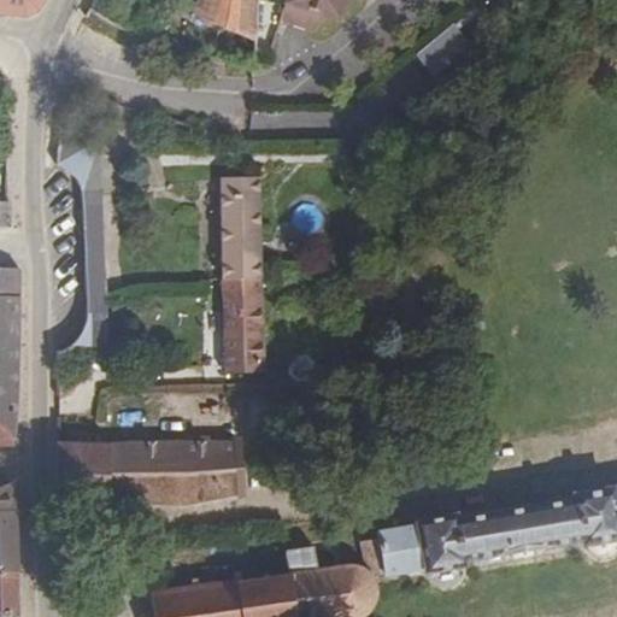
[(0,0),(0,12),(24,16),(29,15),(36,10),(41,1),(41,0),(0,0)]
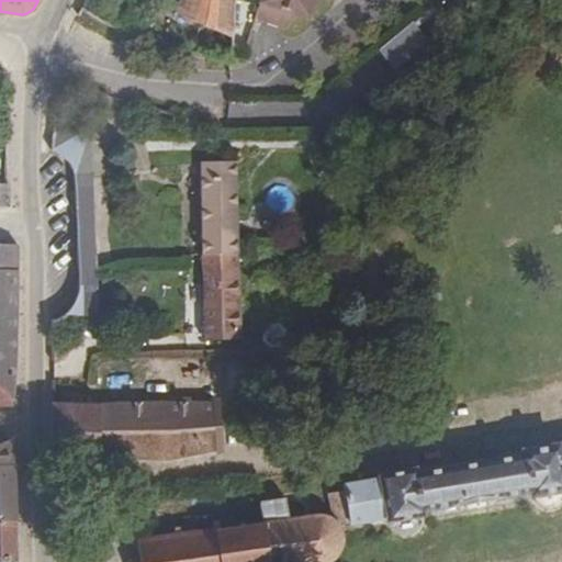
[(179,0),(175,13),(232,36),(233,0),(179,0)]
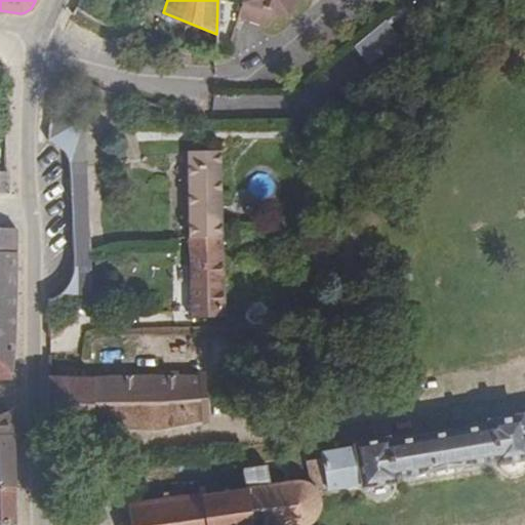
[(242,0),(241,5),(286,17),(290,0),(242,0)]
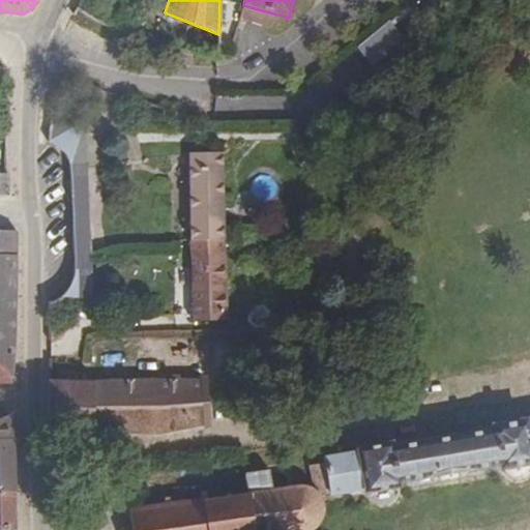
[(69,164),(88,164),(87,119),(51,119),(49,142),(55,145),(61,150),(65,155),(69,164)]
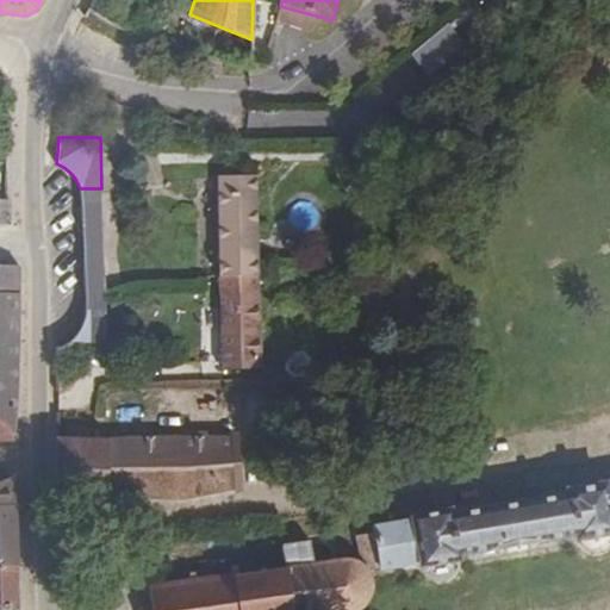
[(218,277),(257,275),(256,175),(216,176),(216,178),(218,277)]
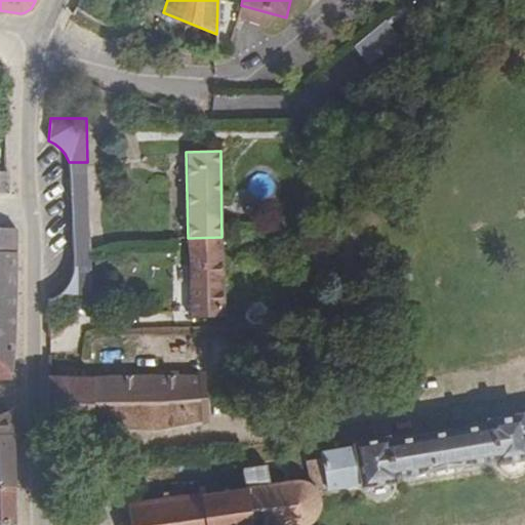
[(90,252),(87,162),(69,162),(72,253),(90,252)]
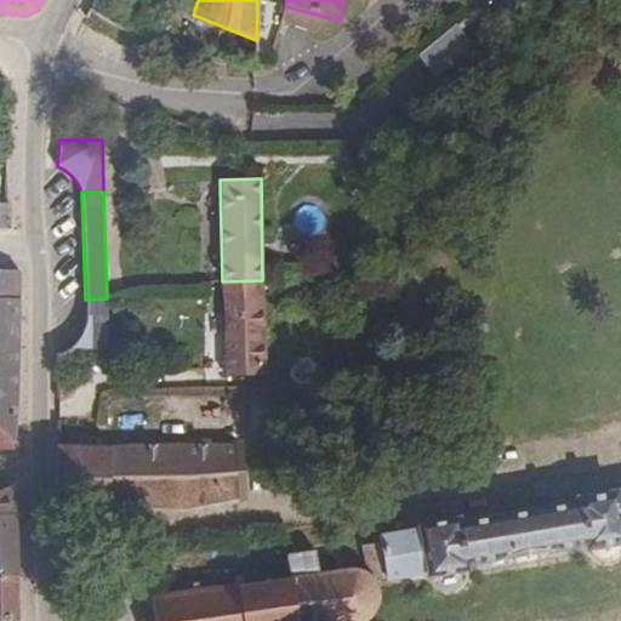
[(0,449),(9,450),(17,377),(16,372),(18,298),(11,298),(11,271),(0,269),(0,449)]
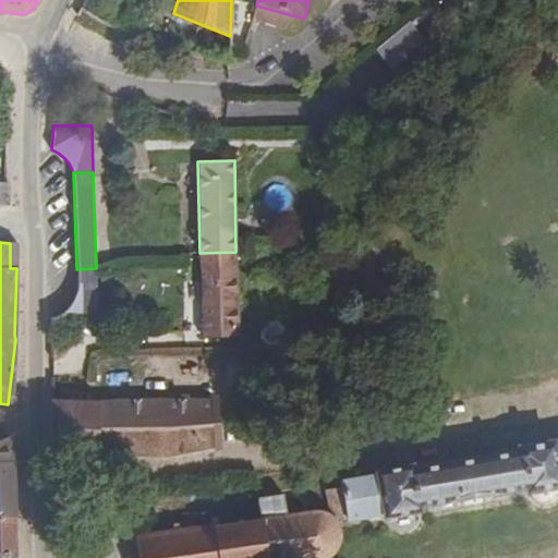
[(73,268),(72,242),(57,242),(58,268),(73,268)]
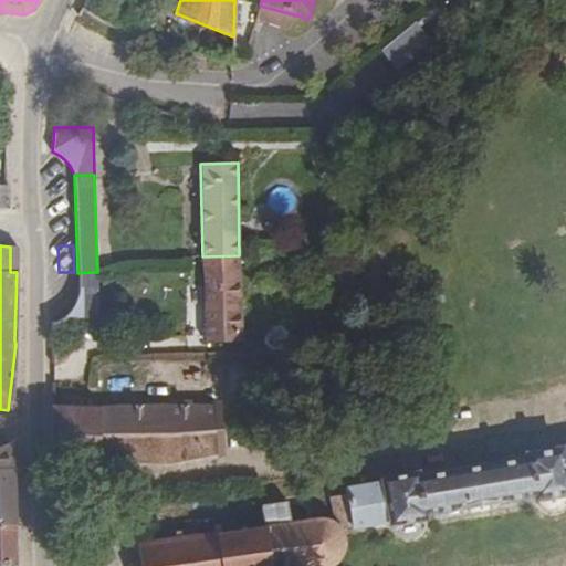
[(241,342),(239,255),(202,257),(203,342),(241,342)]
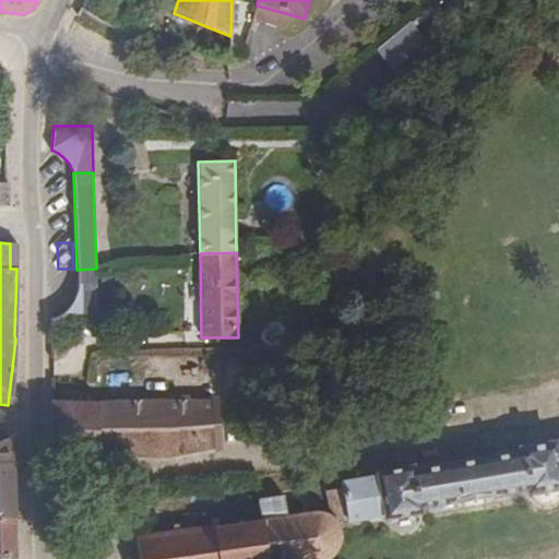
[(96,292),(96,269),(76,270),(78,284),(75,292),(96,292)]
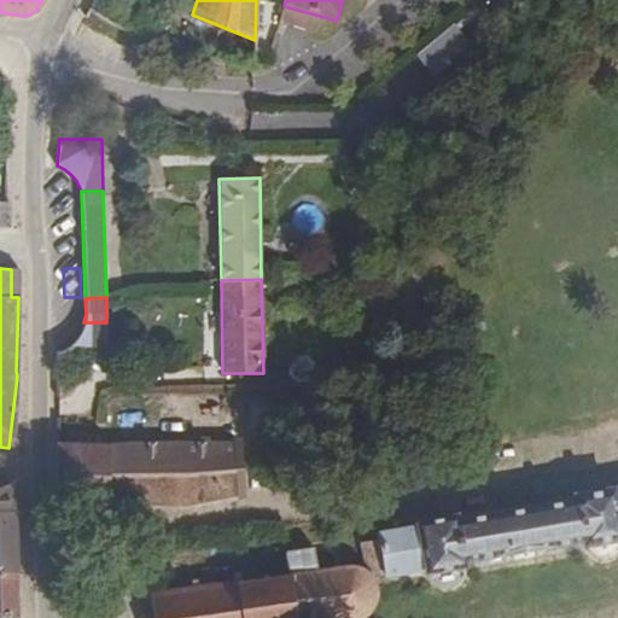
[(106,322),(83,322),(77,337),(68,348),(62,351),(57,353),(57,380),(109,382),(109,375),(106,322)]
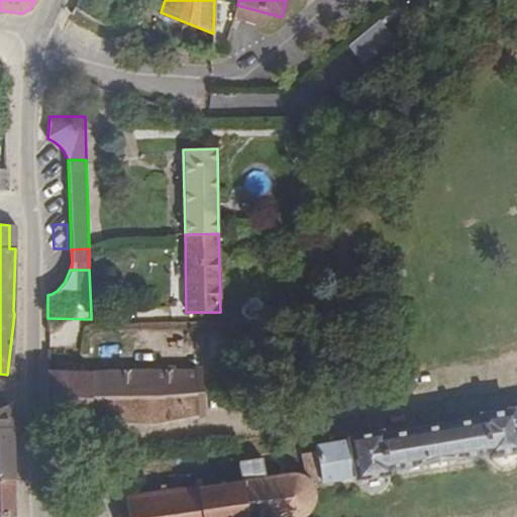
[(92,370),(91,424),(153,424),(204,414),(201,369),(92,370)]
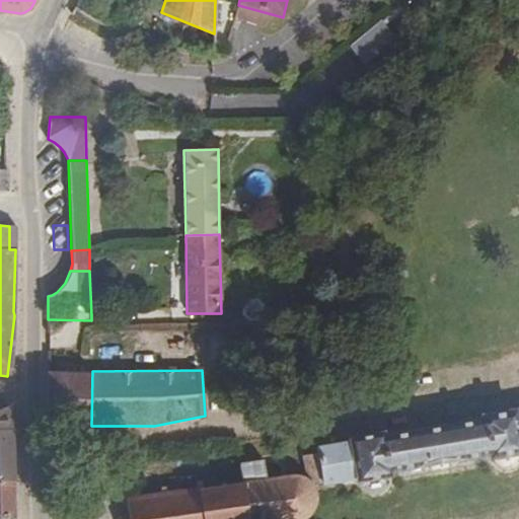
[(91,426),(92,371),(89,371),(47,372),(47,426),(51,426),(91,426)]
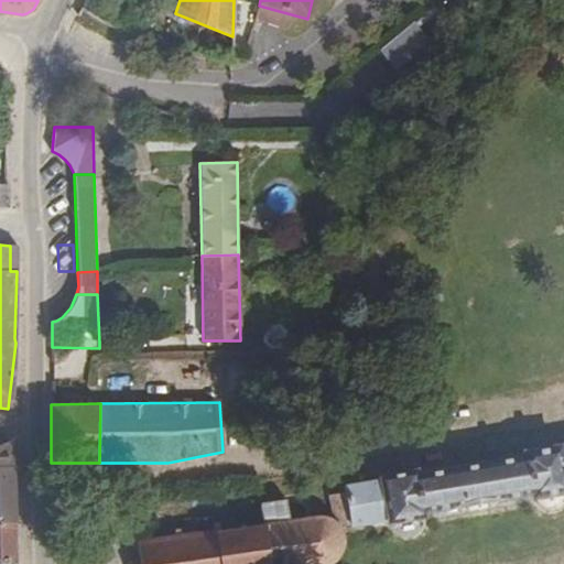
[(0,522),(15,523),(12,441),(0,440),(0,522)]
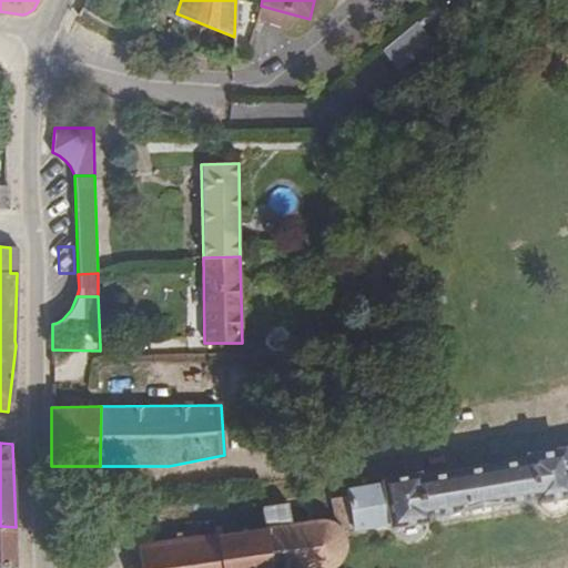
[(333,521),(342,530),(388,523),(389,528),(393,528),(396,533),(401,536),(406,539),(414,538),(419,535),(424,528),(424,524),(428,523),(428,517),(533,499),(534,505),(539,504),(543,508),(549,511),(556,513),(563,511),(567,506),(567,504),(567,452),(567,453),(566,446),(524,453),(525,459),(422,477),(421,472),(379,478),(381,485),(345,490),(347,497),(328,499),(333,521)]
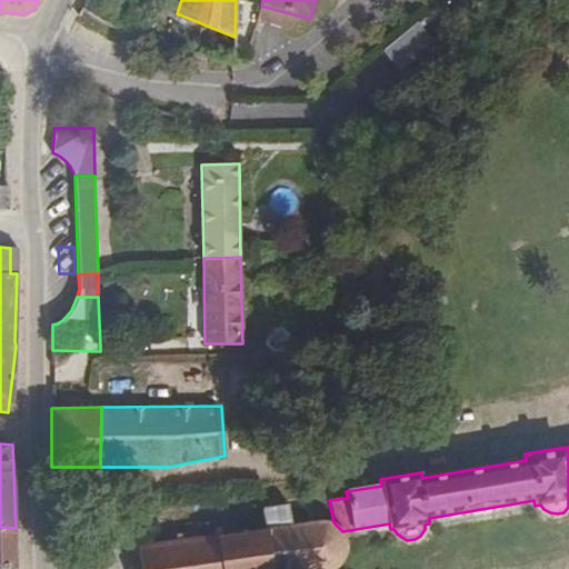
[(139,559),(140,568),(329,568),(336,566),(341,560),(346,552),(347,540),(342,531),(333,522),(328,521),(321,520),(296,523),(292,503),(263,508),(267,530),(250,531),(249,526),(243,527),(243,532),(225,535),(223,527),(217,528),(218,533),(198,537),(198,531),(192,531),(192,537),(172,539),(171,533),(166,535),(166,541),(142,543),(141,538),(136,538),(137,546),(132,546),(133,551),(138,551),(139,559)]
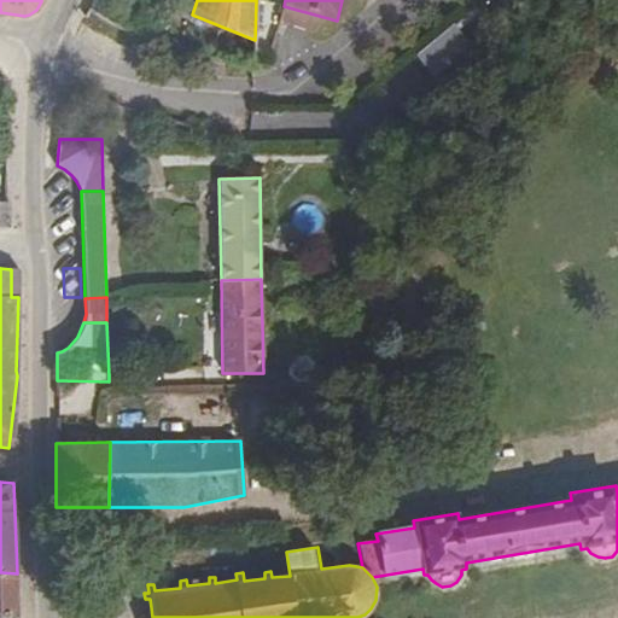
[(0,617),(18,616),(17,573),(0,572),(0,617)]
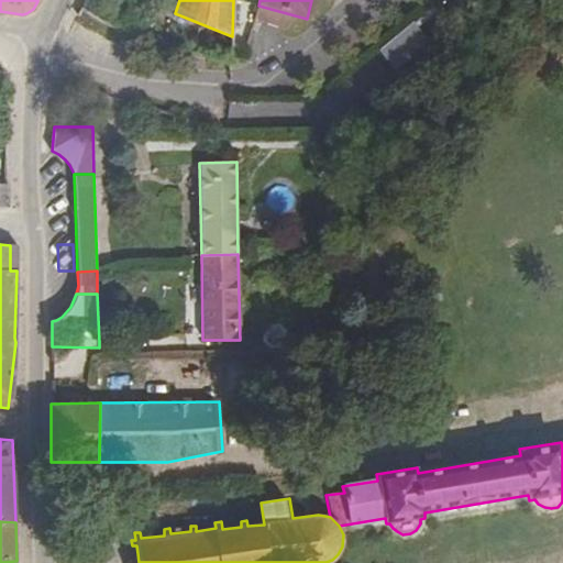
[(139,562),(138,553),(128,553),(129,562),(139,562)]
